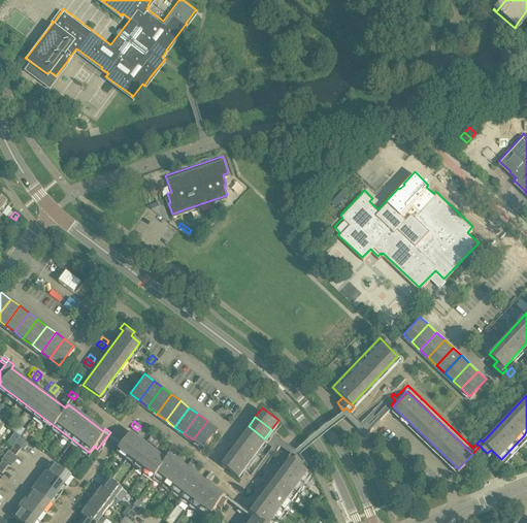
[(207,421),(193,439),(202,447),(216,428),(207,421)]
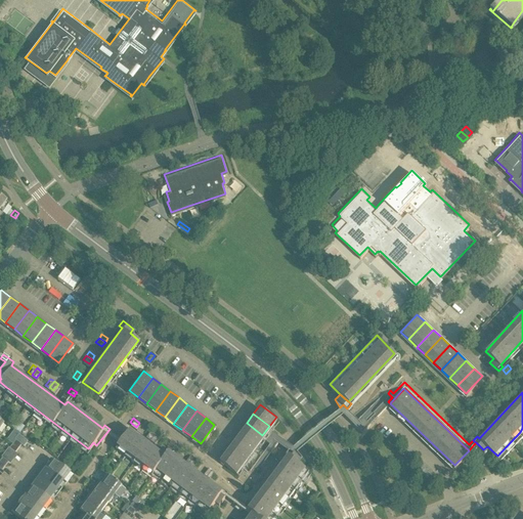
[(240,432),(256,444),(262,435),(247,423),(240,432)]
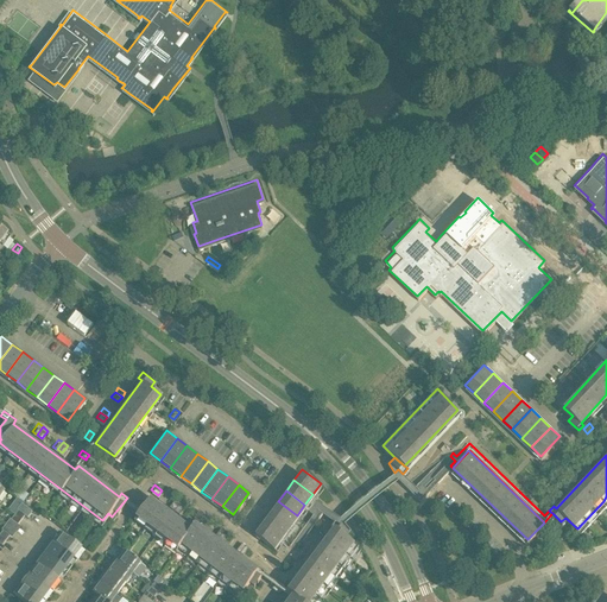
[(190,527),(181,519),(150,495),(136,514),(239,593),(245,585),(248,588),(253,583),(264,569),(258,565),(255,569),(194,523),(190,527)]
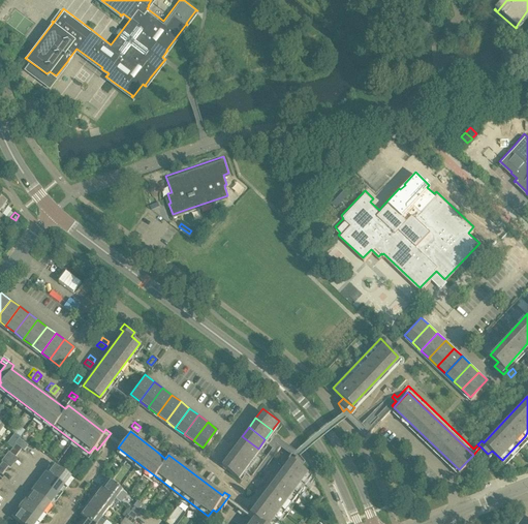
[(151,441),(156,435),(152,432),(147,438),(151,441)]
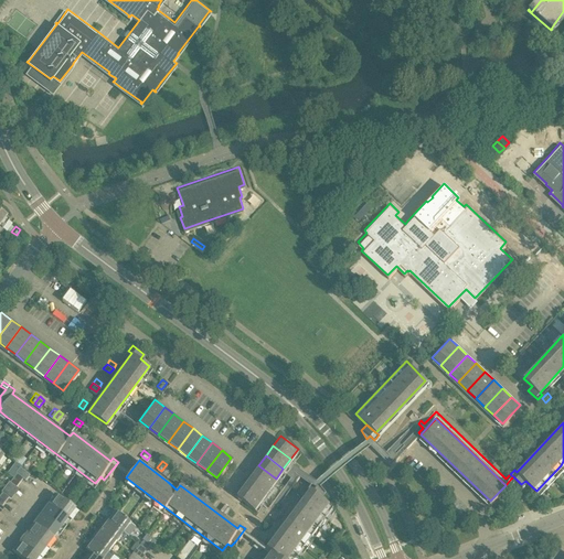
[(511,470),(517,464),(512,461),(507,466),(511,470)]
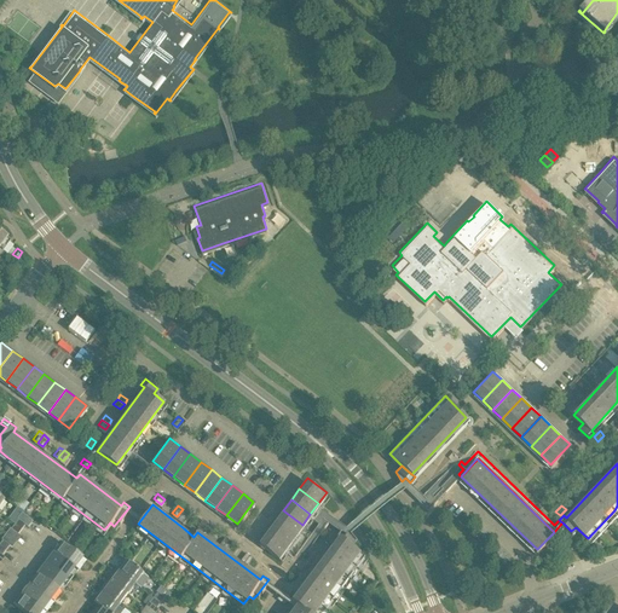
[(30,516),(22,509),(21,508),(16,514),(17,515),(13,520),(21,525),(24,520),(27,522),(30,516)]
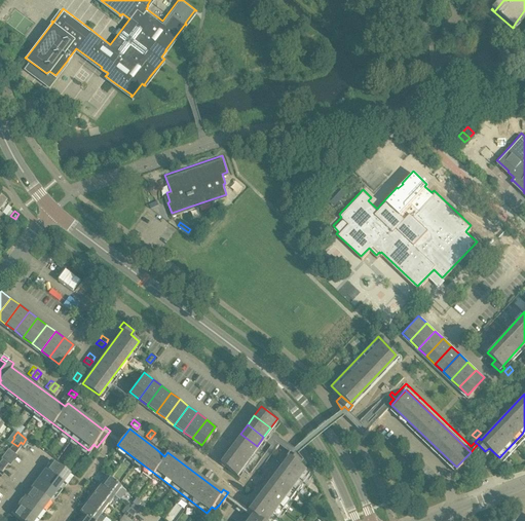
[(155,433),(150,439),(154,442),(159,436),(155,433)]
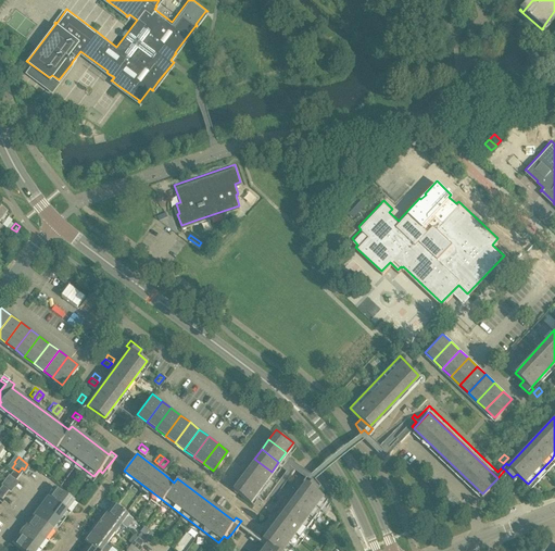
[(248,467),(264,480),(272,472),(254,459),(248,467)]
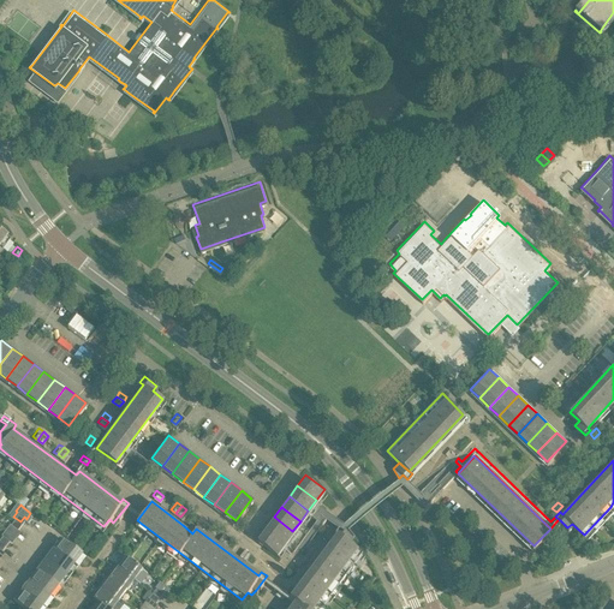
[(16,526),(21,521),(13,517),(10,521),(16,526)]
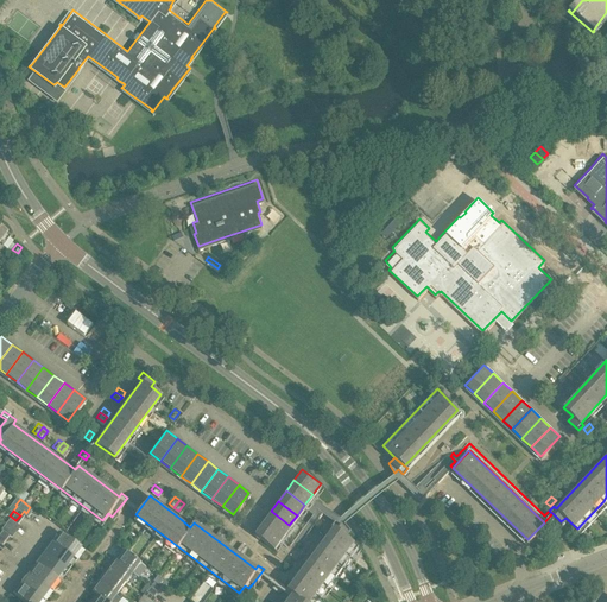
[(263,521),(282,536),(289,525),(271,511),(263,521)]
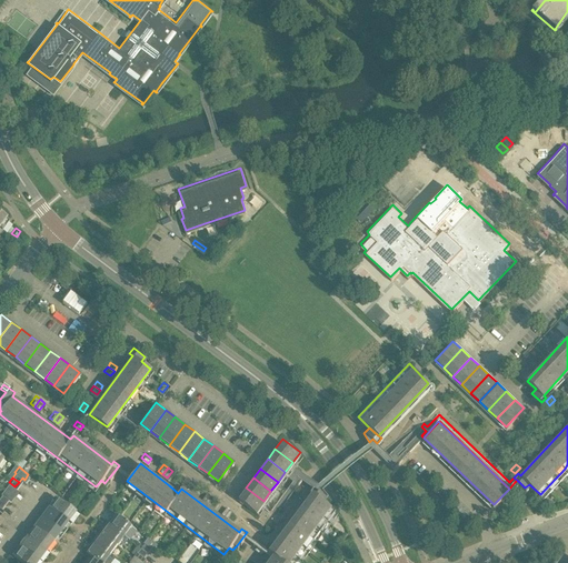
[(315,486),(314,485),(309,491),(312,493),(269,551),(273,554),(266,562),(294,562),(335,509),(322,500),(327,493),(321,485),(318,489),(315,486)]
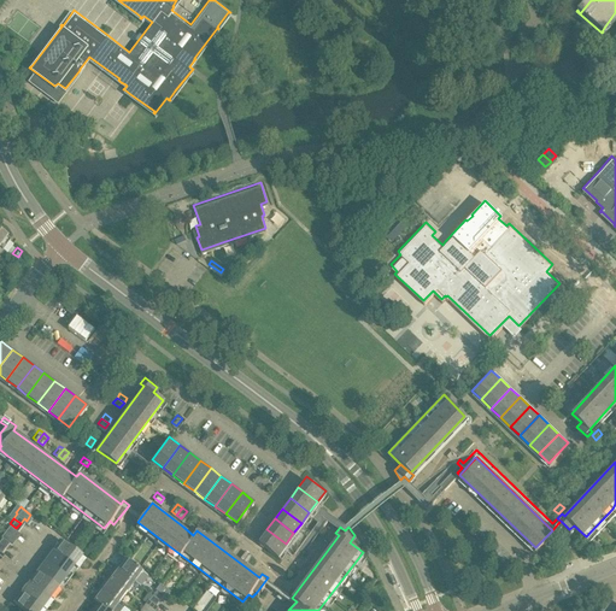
[(277,554),(286,544),(267,529),(258,540),(277,554)]
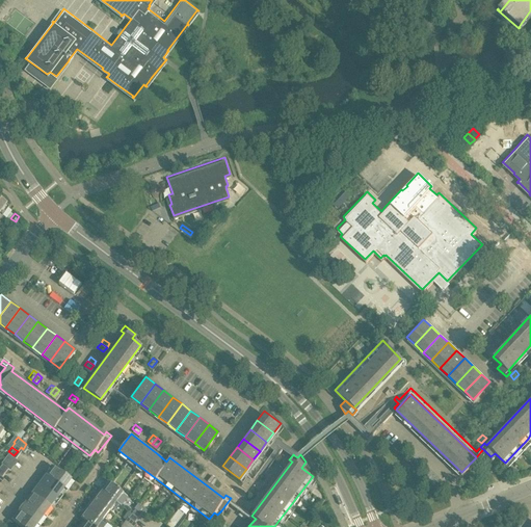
[(193,469),(195,467),(198,463),(192,458),(188,465),(193,469)]
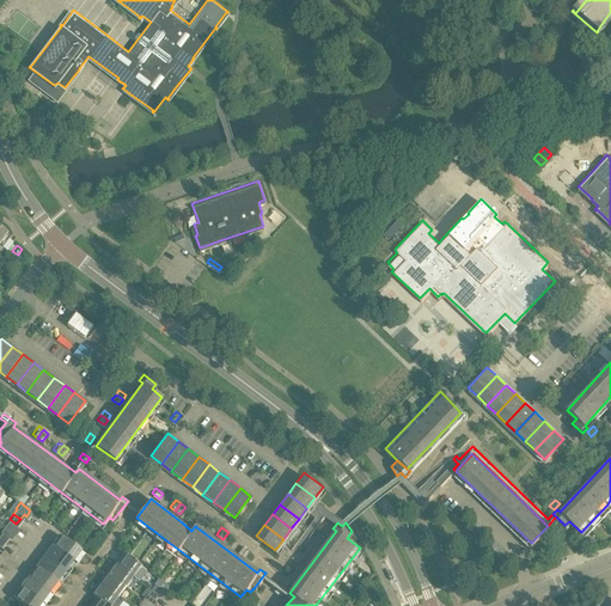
[(53,543),(74,559),(83,549),(60,532),(53,543)]
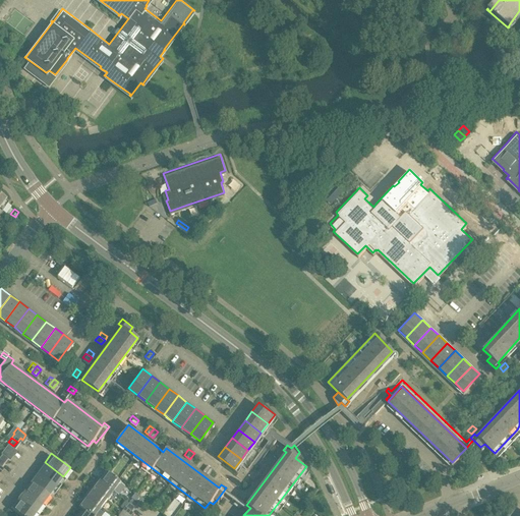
[(57,485),(63,476),(45,462),(38,471),(57,485)]
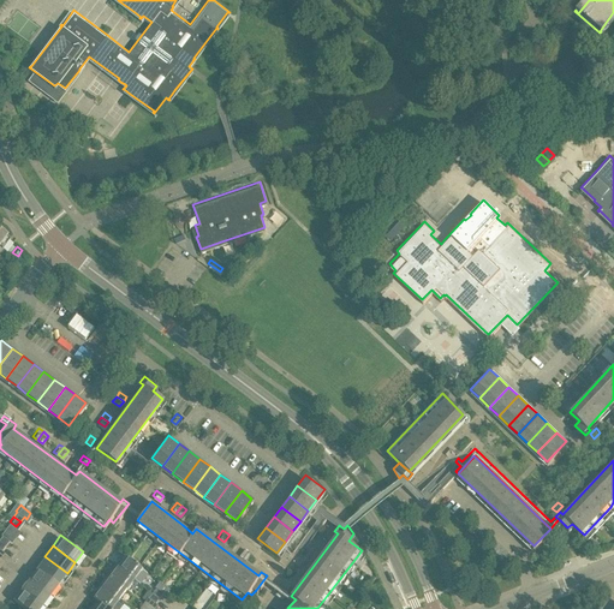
[(245,557),(246,555),(250,550),(244,545),(238,553),(245,557)]
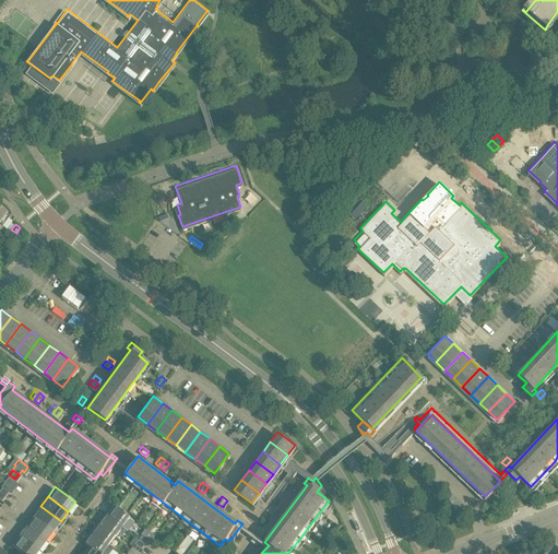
[(126,527),(133,517),(111,501),(104,510),(125,526),(126,527)]
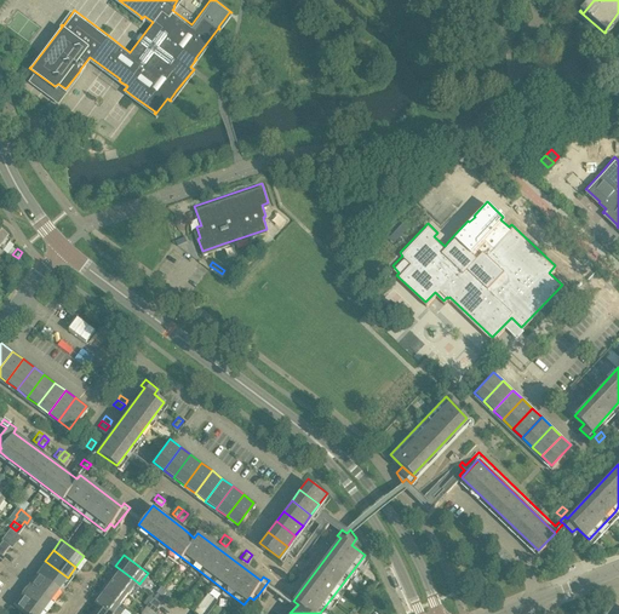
[(59,587),(68,578),(45,561),(38,571),(59,587)]
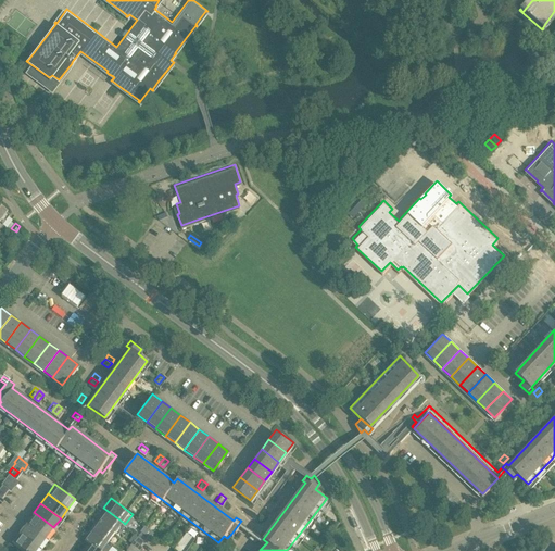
[(122,525),(124,523),(103,508),(97,517),(114,530),(120,523),(122,525)]
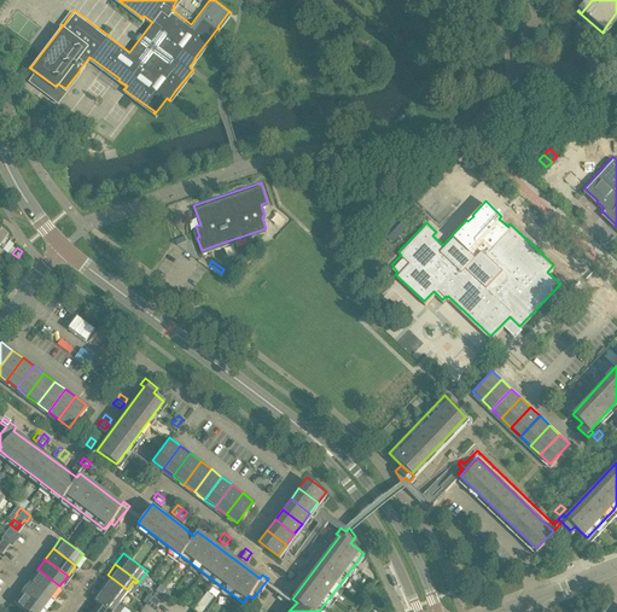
[(52,596),(59,586),(38,569),(29,580),(52,596)]
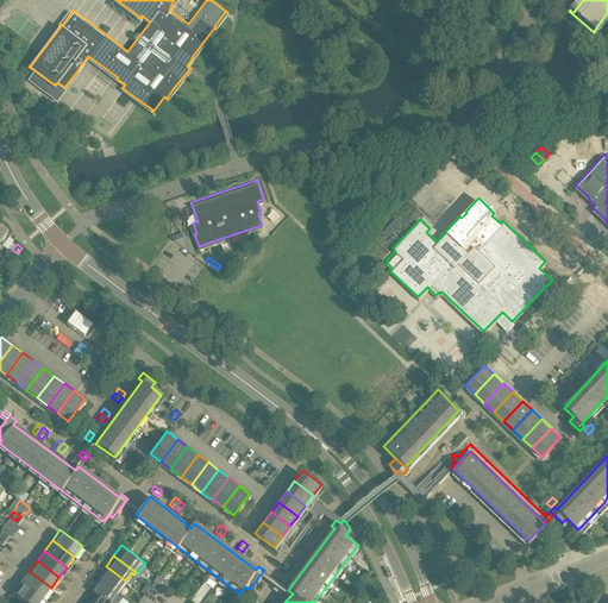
[(106,566),(99,576),(120,592),(121,590),(119,589),(125,580),(106,566)]
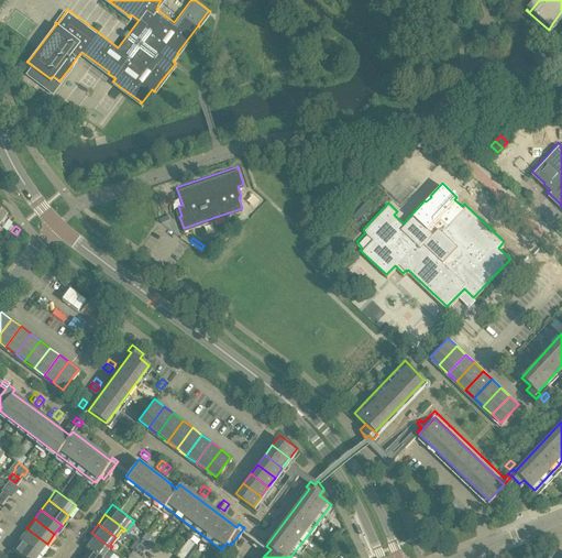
[(40,554),(47,544),(26,528),(20,538),(40,554)]
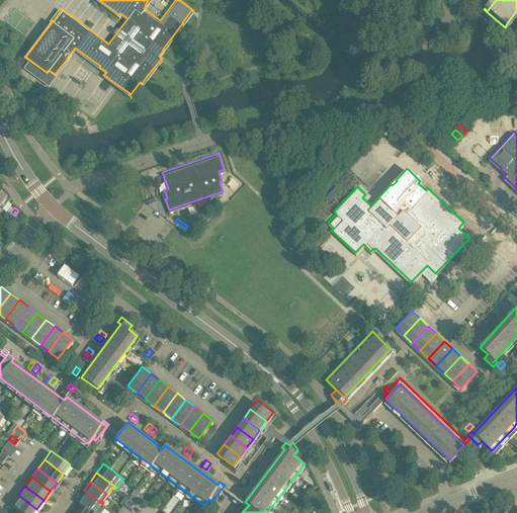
[(93,511),(95,512),(97,512),(102,507),(101,505),(102,504),(84,490),(80,495),(83,496),(79,502),(81,503),(93,512),(93,511)]
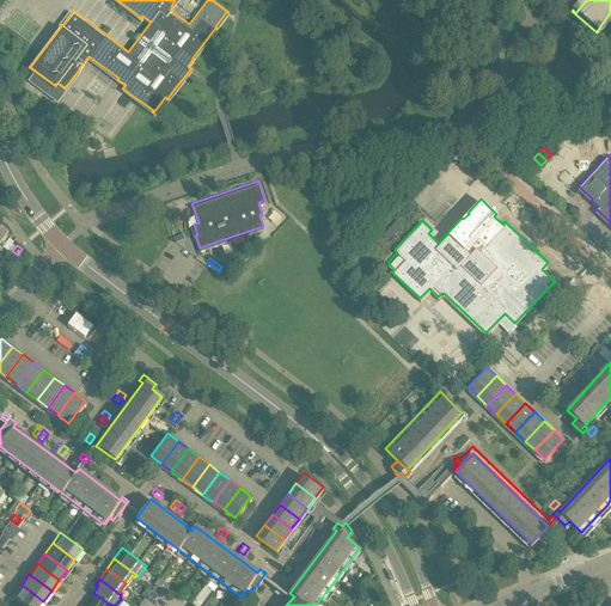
[(154,581),(151,586),(158,592),(162,587),(154,581)]
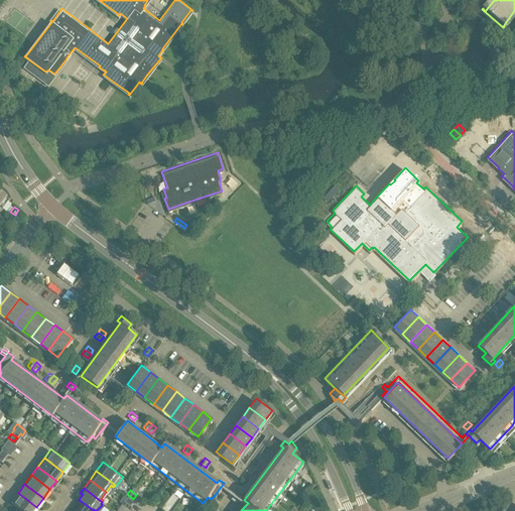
[(123,491),(119,498),(122,501),(124,498),(130,502),(133,499),(127,494),(123,491)]
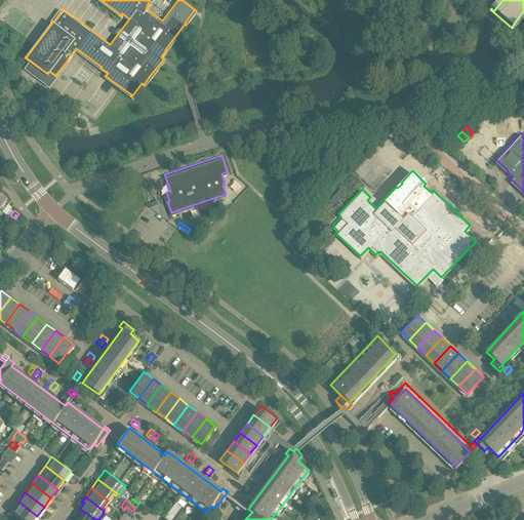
[(24,519),(34,519),(37,516),(18,502),(11,511),(24,519)]
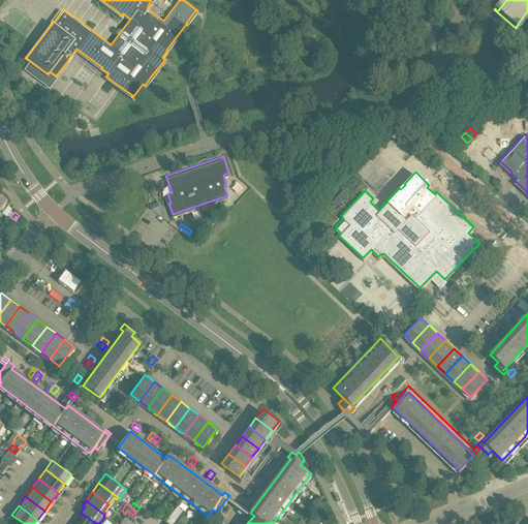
[(83,514),(75,523),(76,523),(97,523),(95,522),(95,523),(83,514)]
